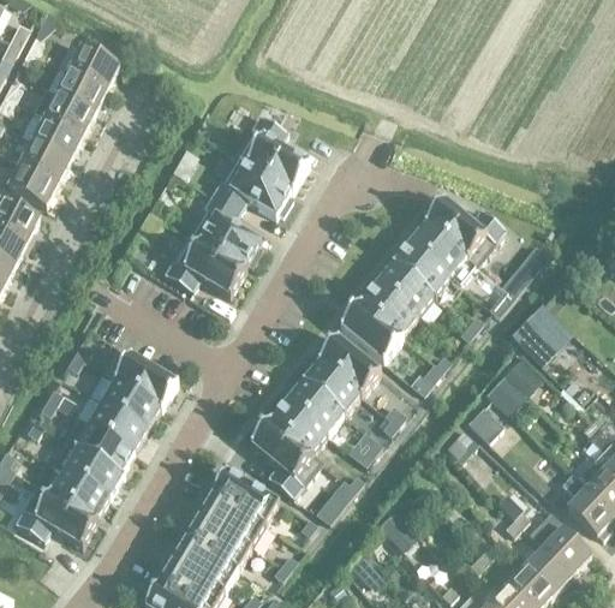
[(10,41),(19,46),(29,29),(18,24),(10,41)]
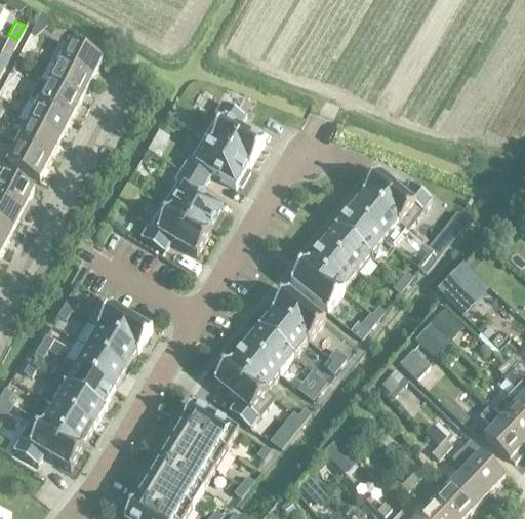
[(25,43),(34,48),(40,37),(30,32),(25,43)]
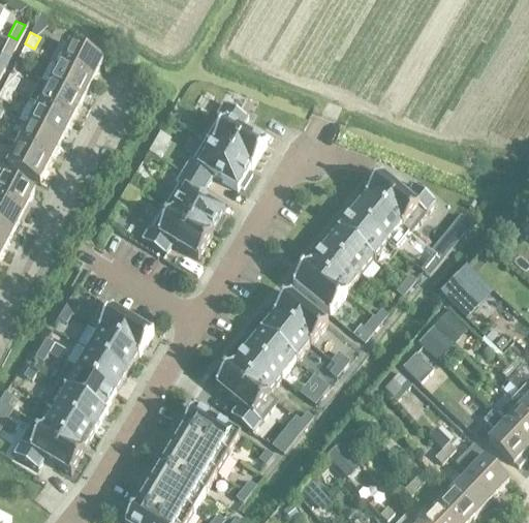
[(0,50),(9,54),(17,39),(8,35),(0,50)]
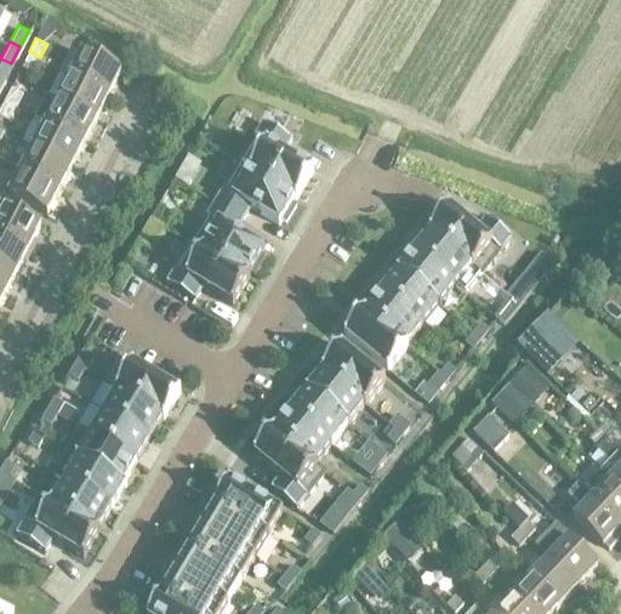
[(80,49),(70,44),(58,67),(68,72),(107,91),(119,68),(80,47),(80,49)]
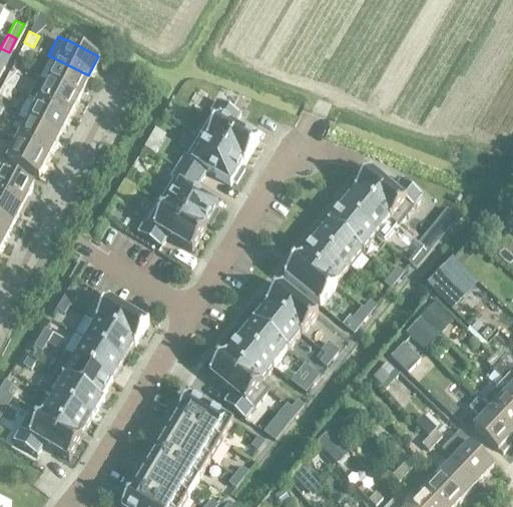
[(27,58),(33,47),(24,42),(17,53),(27,58)]
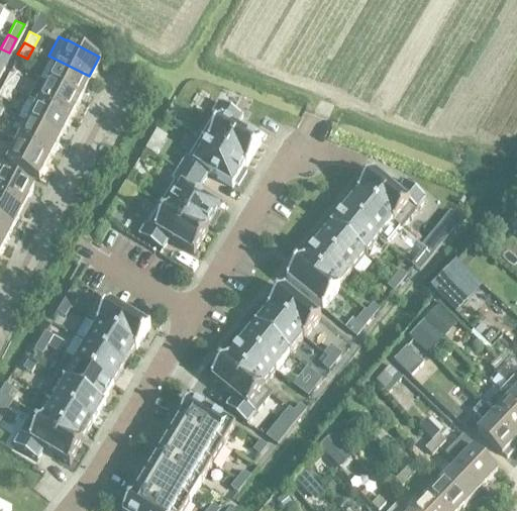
[(46,79),(79,96),(89,76),(57,60),(46,79)]
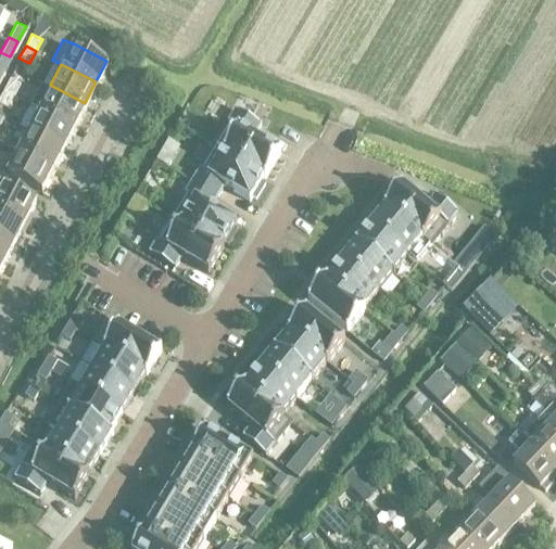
[(10,75),(4,87),(14,92),(21,80),(10,75)]
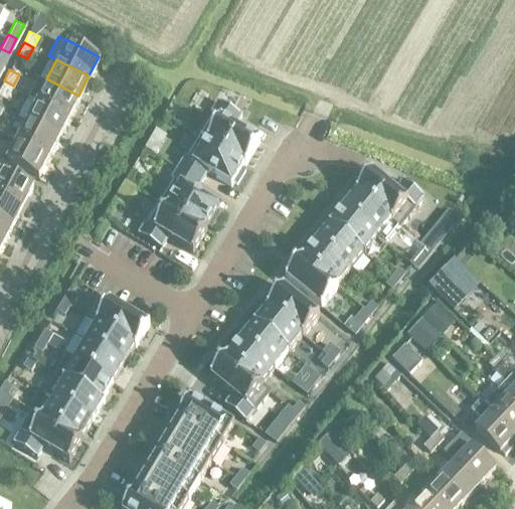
[(46,78),(36,98),(68,115),(78,96),(46,78)]
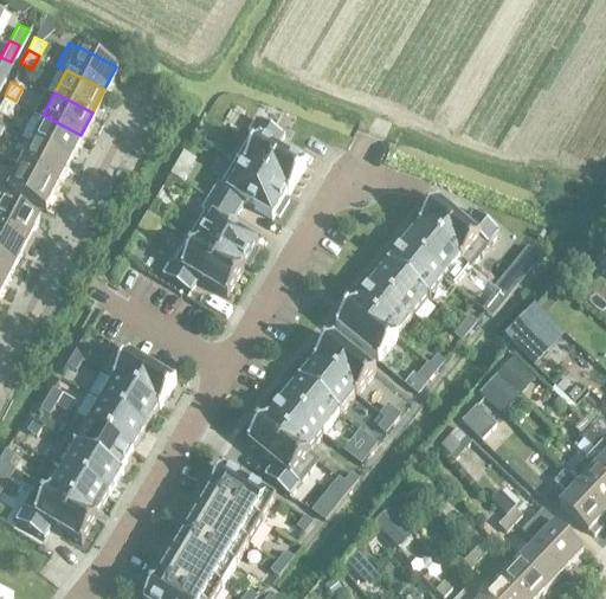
[(0,103),(0,110),(8,115),(15,101),(5,95),(0,103)]
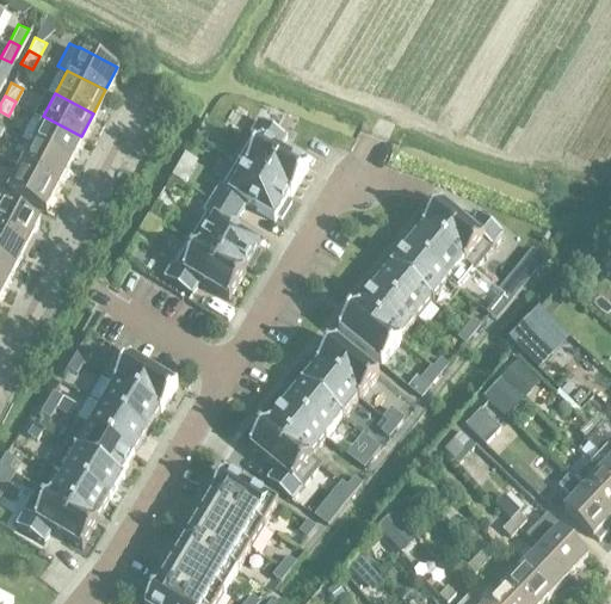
[(69,159),(81,136),(43,116),(43,117),(34,111),(22,134),(31,139),(69,159)]
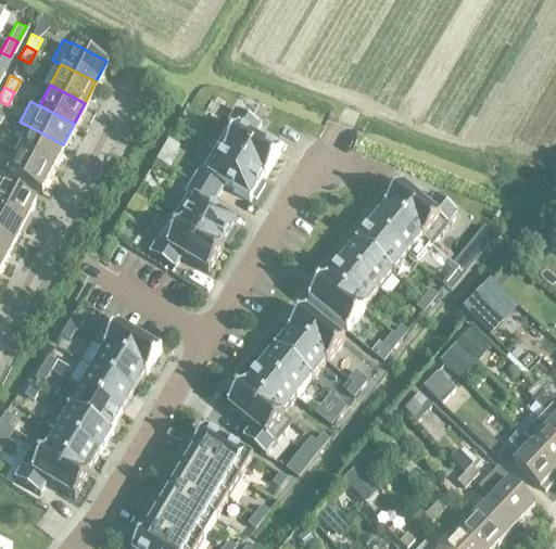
[(240,101),(232,113),(243,119),(228,143),(268,169),(283,145),(257,128),(265,116),(240,101)]
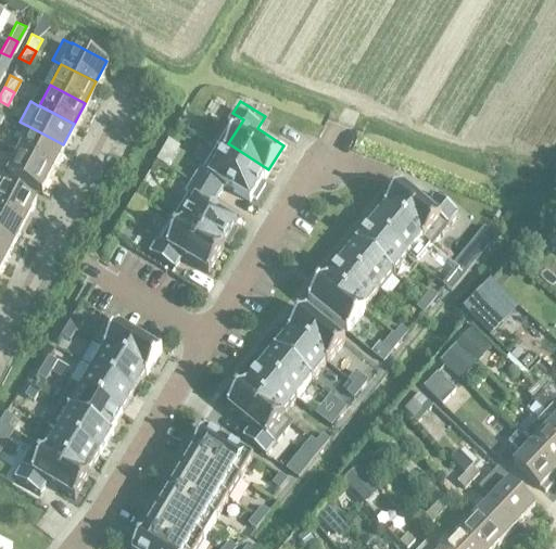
[(17,147),(52,165),(63,144),(28,126),(17,147)]
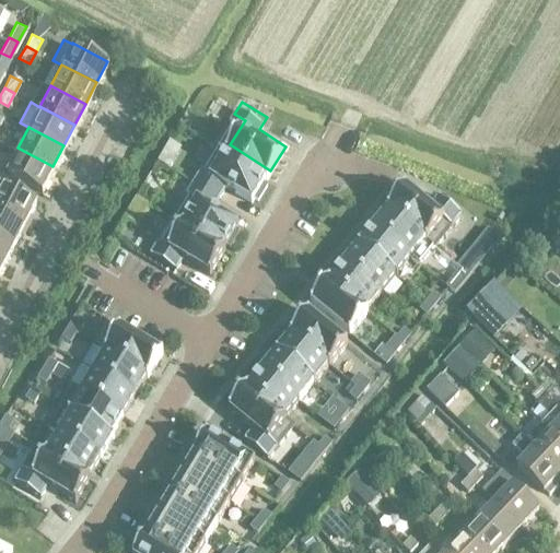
[(270,171),(230,144),(214,169),(203,162),(196,175),(221,190),(229,178),(255,195),(270,171)]
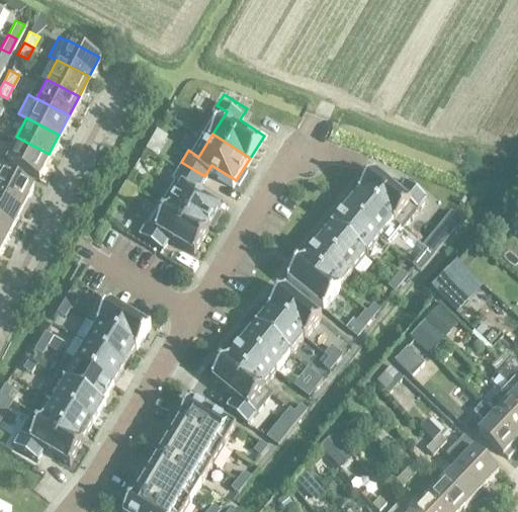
[(6,157),(38,174),(49,154),(16,137),(6,157)]
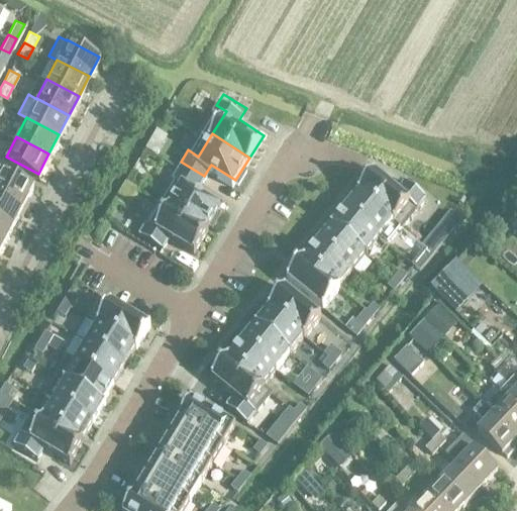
[(386,154),(371,172),(405,200),(420,182),(386,154)]
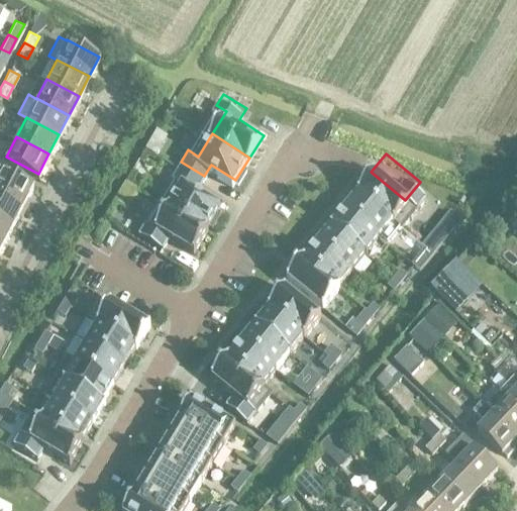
[(204,176),(181,162),(174,174),(184,180),(170,202),(207,225),(221,203),(197,188),(204,176)]
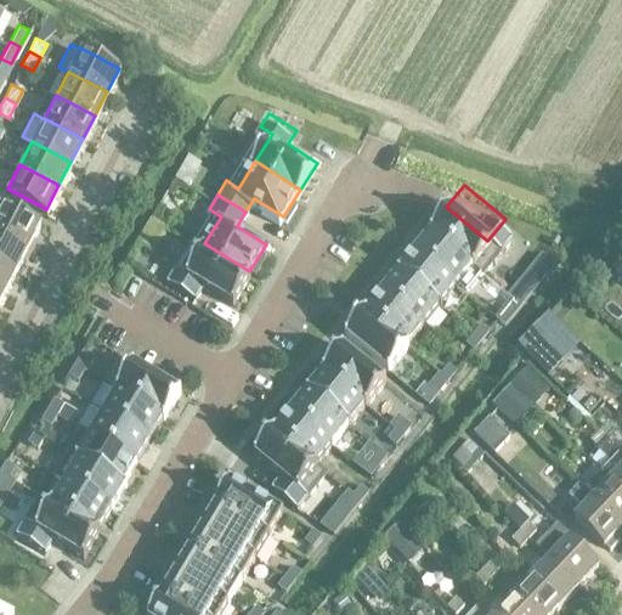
[(1,202),(0,202),(0,231),(27,246),(40,221),(1,202)]
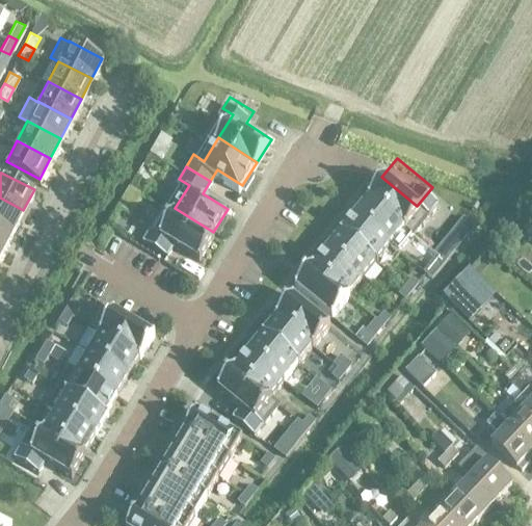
[(366,196),(401,226),(417,206),(381,177),(366,196)]
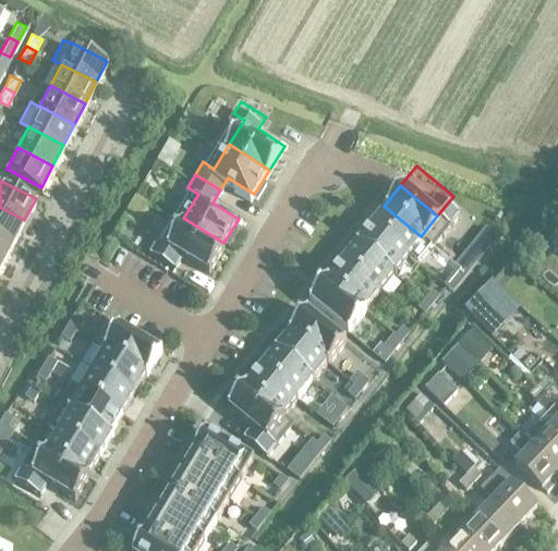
[(366,227),(402,257),(421,236),(384,206),(366,227)]
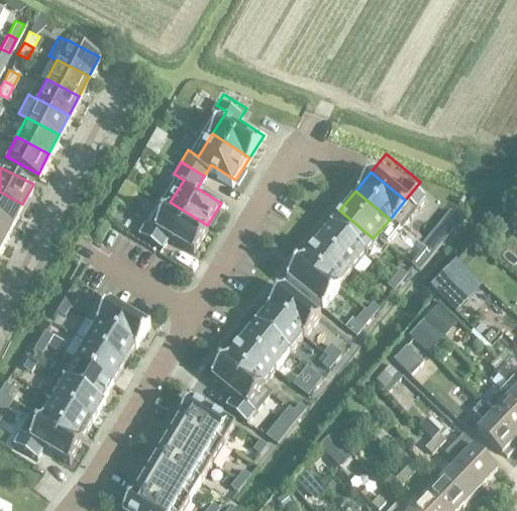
[(0,216),(12,223),(22,204),(0,192),(0,216)]
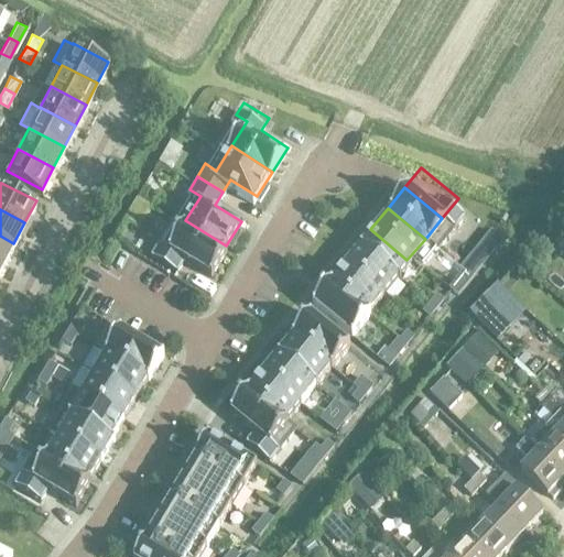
[(210,270),(226,246),(185,220),(170,244),(159,238),(151,250),(176,266),(184,253),(210,270)]
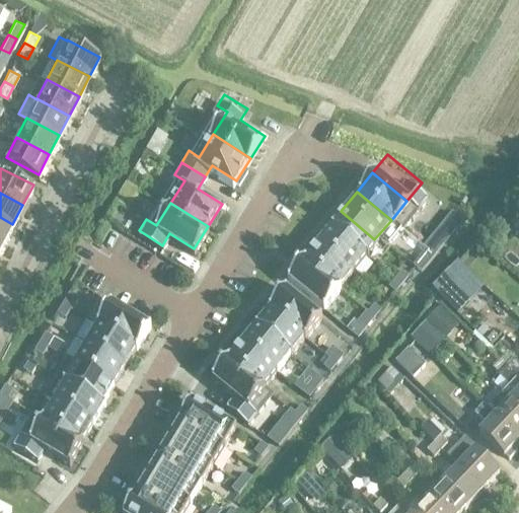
[(341,211),(325,229),(359,258),(374,239),(341,211)]
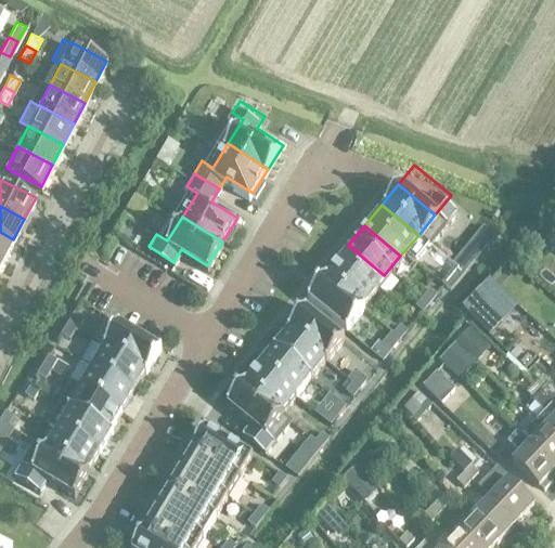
[(0,258),(2,260),(13,239),(0,232),(0,258)]
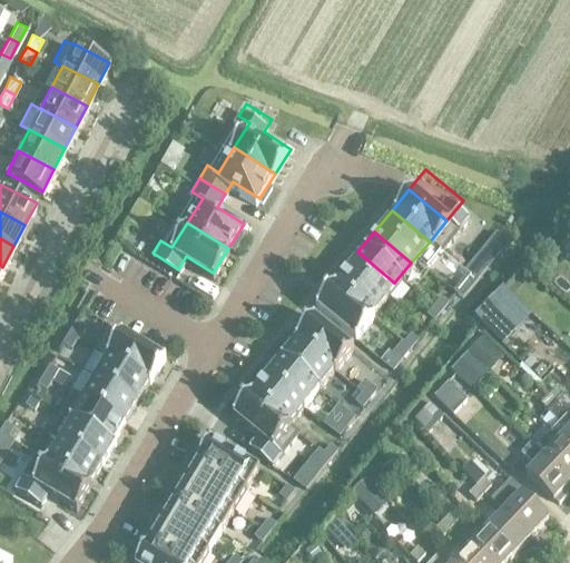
[(354,249),(336,270),(379,306),(395,285),(394,283),(357,252),(354,249)]
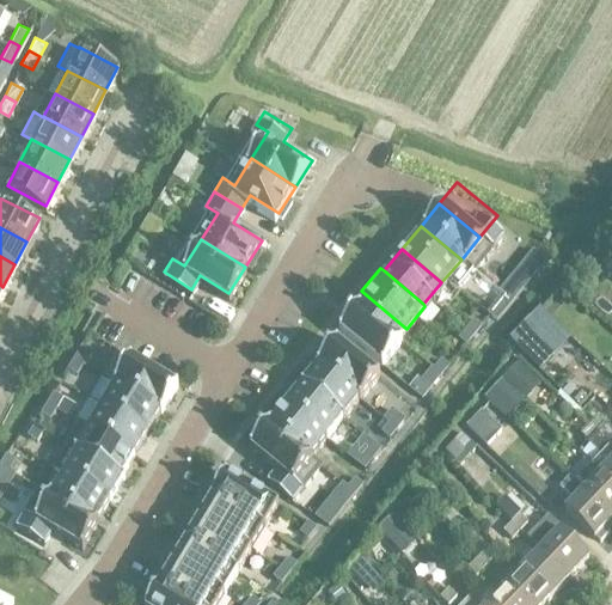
[(513,298),(522,286),(512,277),(502,289),(513,298)]
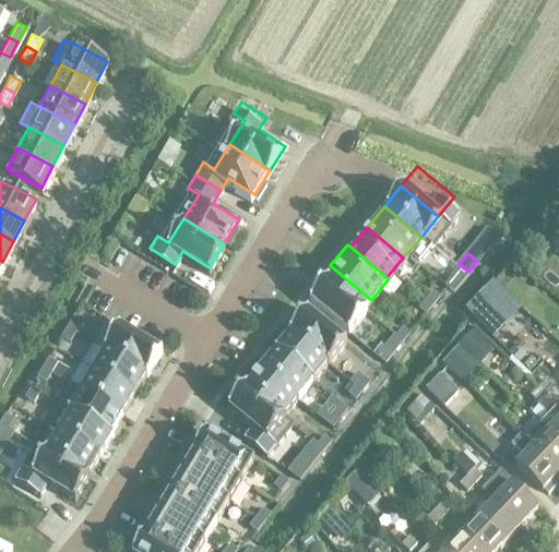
[(468,272),(459,264),(444,282),(454,289),(468,272)]
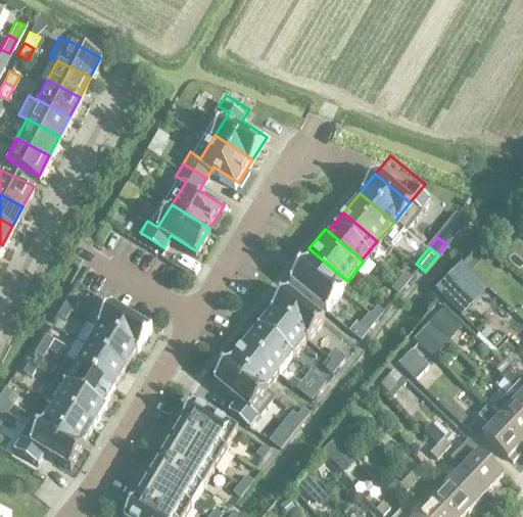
[(295,264),(280,283),(281,284),(317,314),(319,315),(335,294),(295,264)]
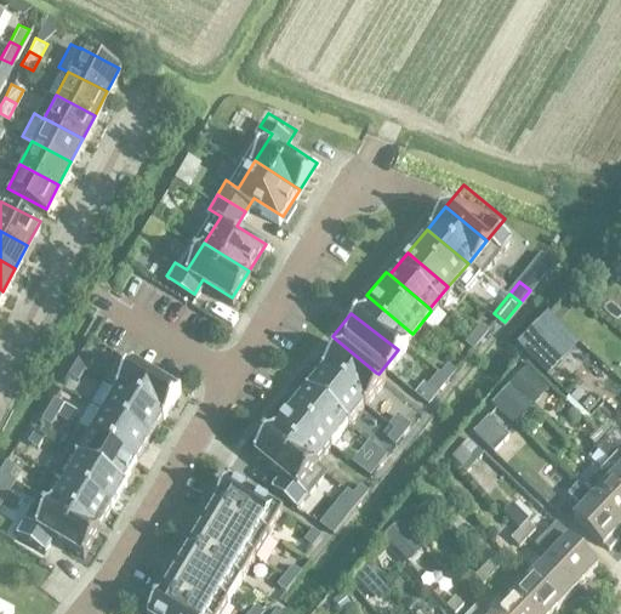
[(480,319),(473,329),(482,336),(489,327),(480,319)]
